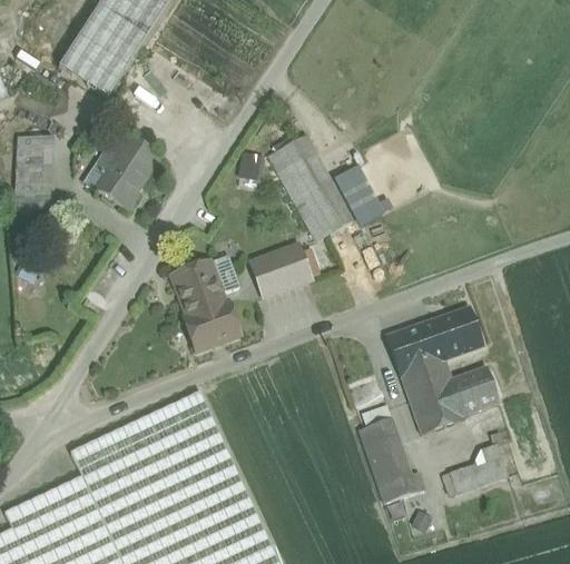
[(100,0),(59,65),(108,97),(169,0),(100,0)]
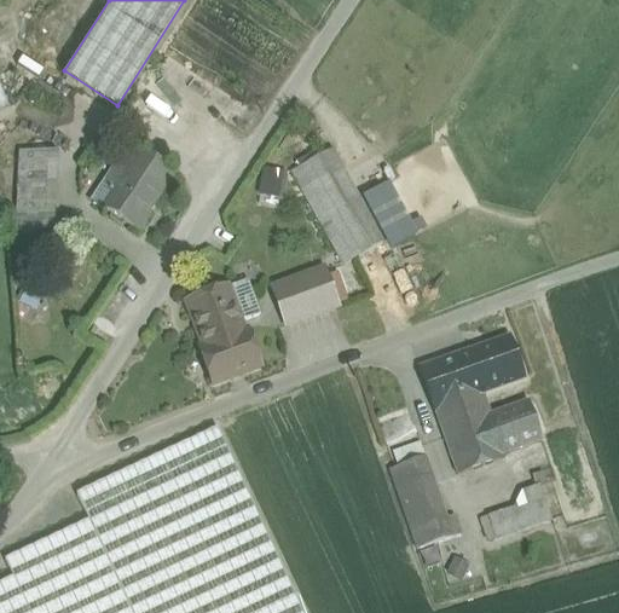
[(172,168),(129,140),(103,183),(102,181),(92,198),(102,204),(137,229),(149,210),(145,208),(172,168)]
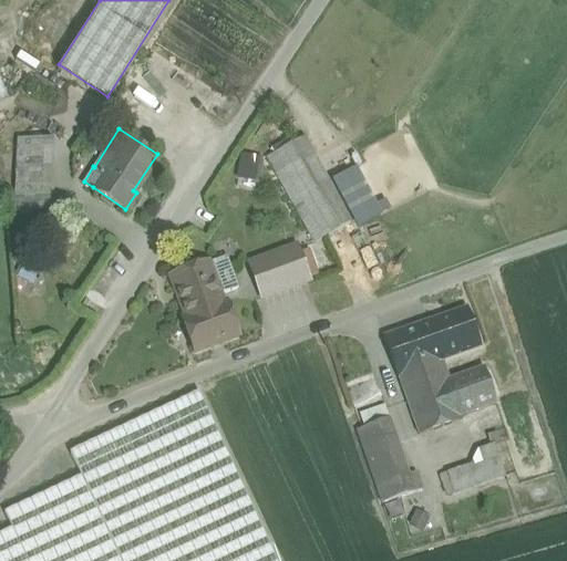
[(303,133),(266,153),(291,198),(329,179),(303,133)]
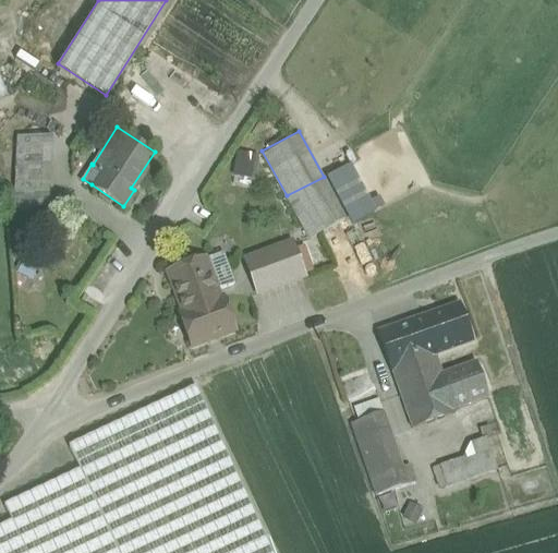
[(51,132),(17,132),(14,190),(48,190),(51,132)]
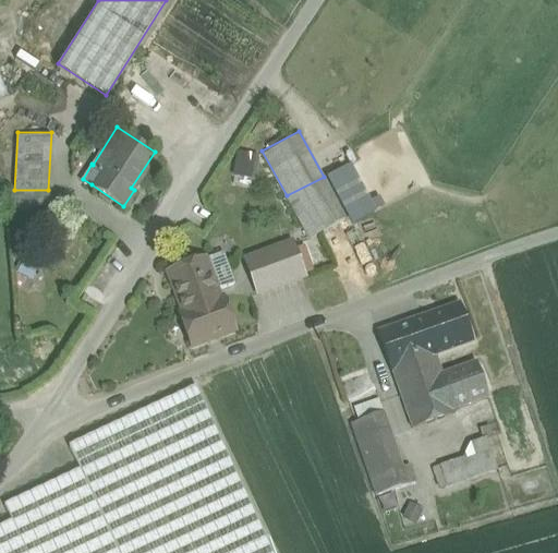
[(324,177),(287,195),(310,236),(344,216),(324,177)]
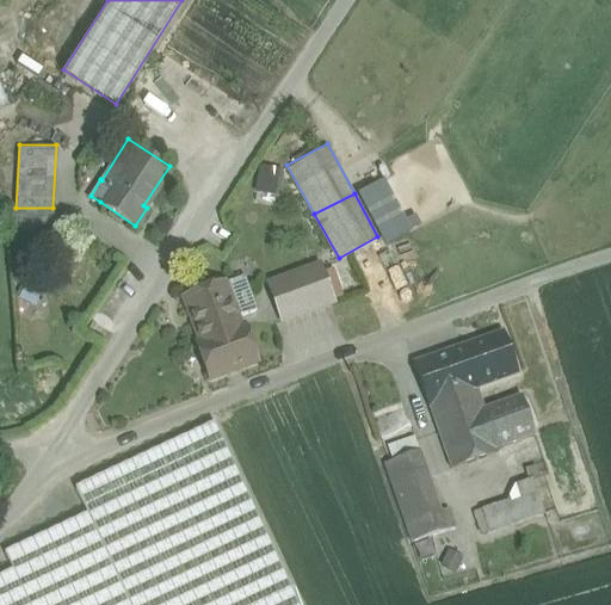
[(319,261),(267,281),(282,318),(333,300),(319,261)]
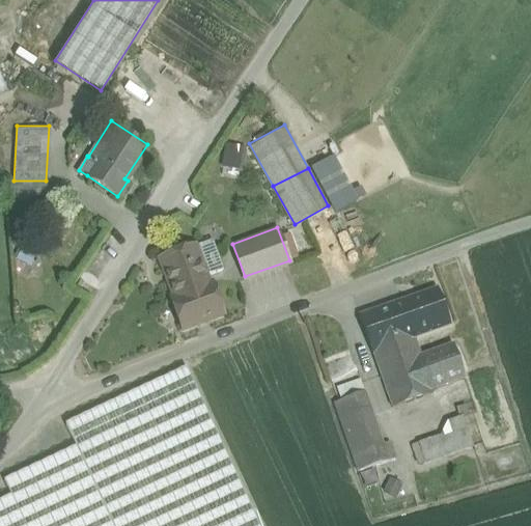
[(190,245),(185,243),(178,245),(176,250),(160,256),(174,294),(208,281),(205,273),(222,266),(212,237),(190,245)]
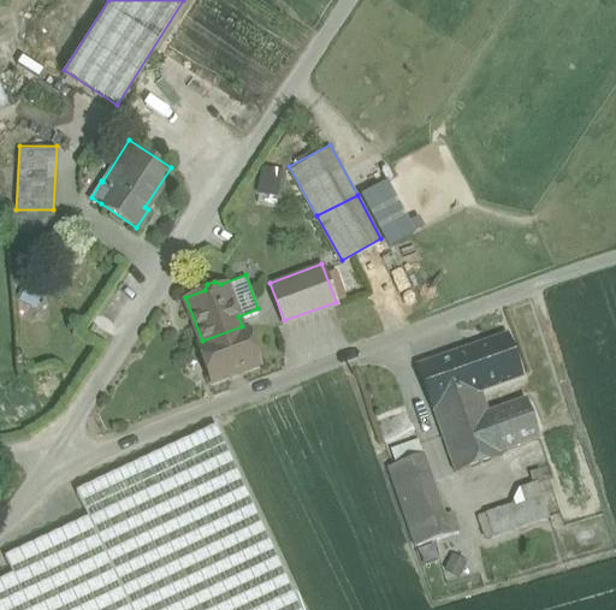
[(202,341),(199,343),(212,378),(259,361),(246,325),(242,326),(202,341)]
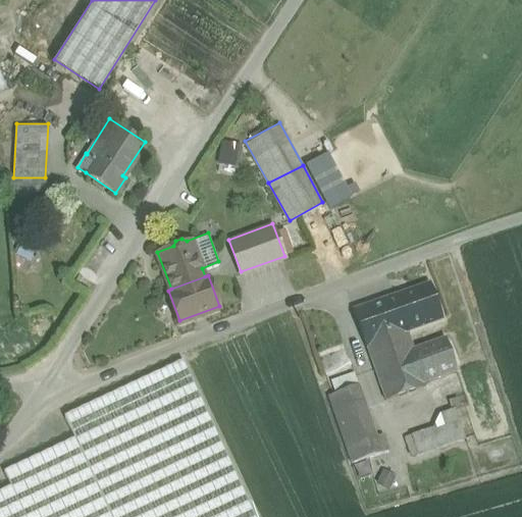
[(430,281),(395,294),(405,325),(407,328),(441,316),(430,281)]
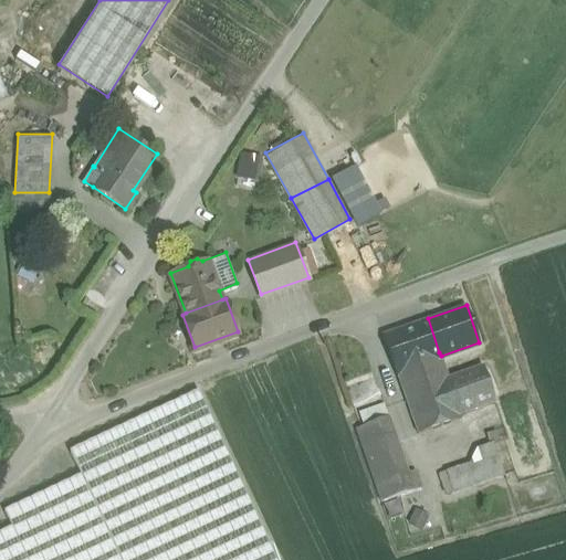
[(428,320),(385,336),(396,367),(439,352),(428,320)]
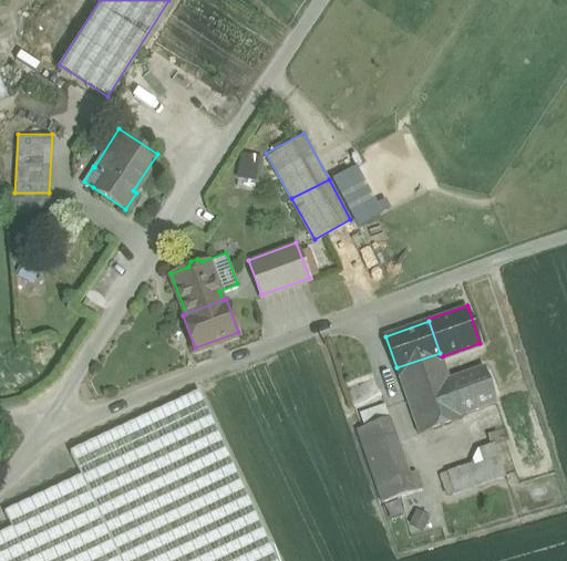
[(440,353),(397,367),(418,432),(462,416),(446,372),(442,356),(440,353)]
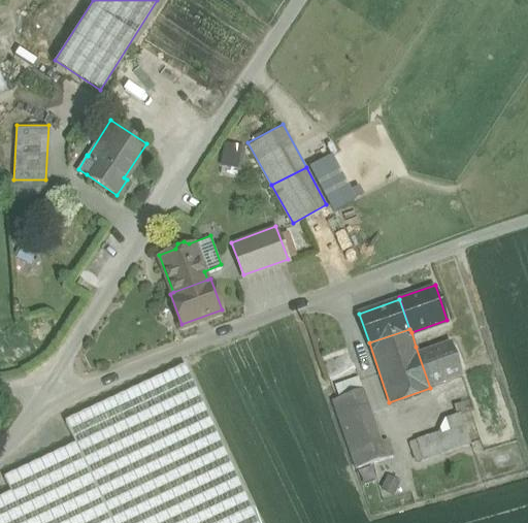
[(451,339),(422,350),(421,345),(416,347),(429,385),(462,373),(451,339)]
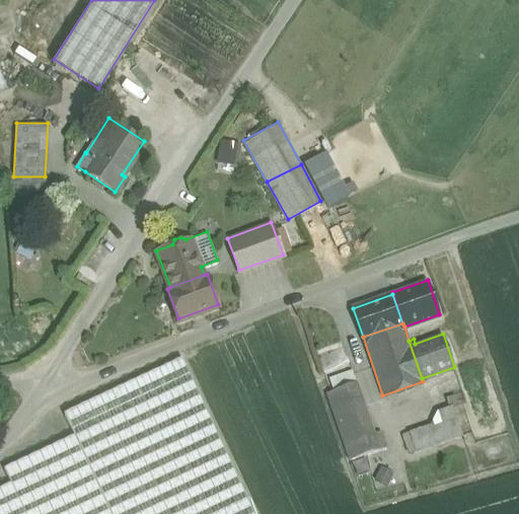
[(255,513),(182,356),(64,411),(74,433),(4,466),(10,481),(0,485),(0,513),(255,513)]
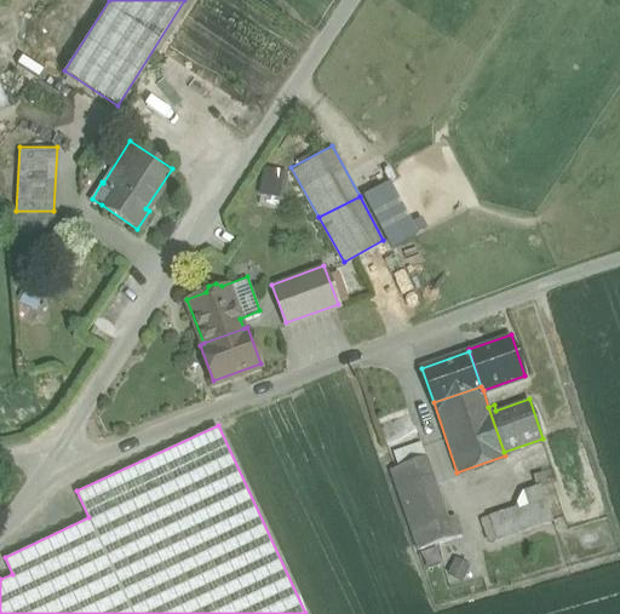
[(455,509),(446,511),(426,451),(389,463),(415,544),(461,528),(455,509)]
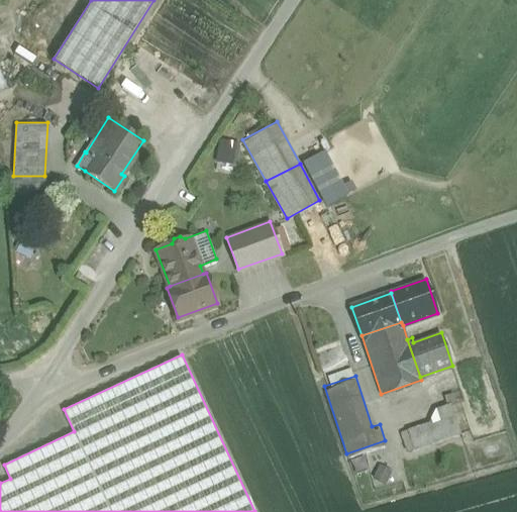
[(454,412),(429,420),(435,439),(460,431),(454,412)]
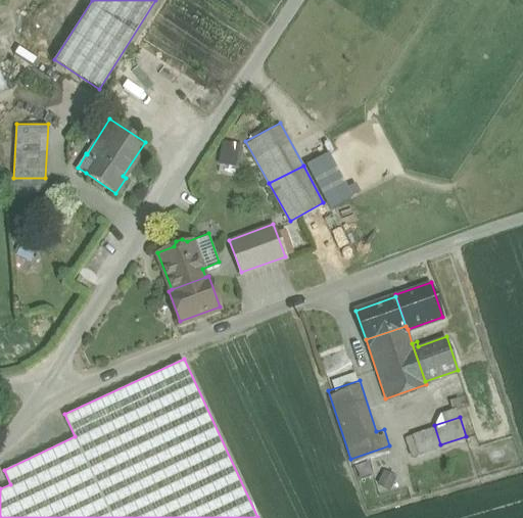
[(434,425),(412,432),(418,452),(440,444),(434,425)]
